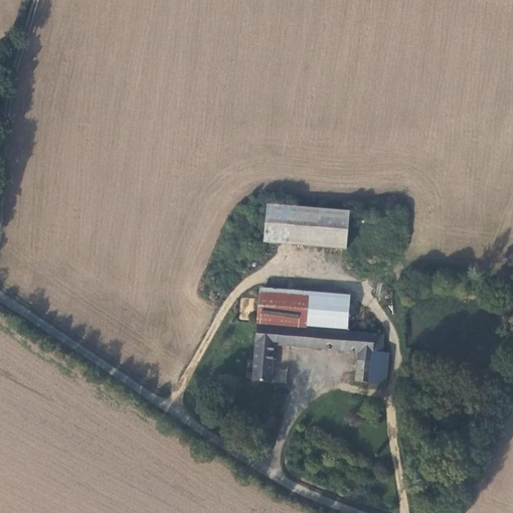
[(348,211),(268,204),(264,241),(346,246),(348,211)]
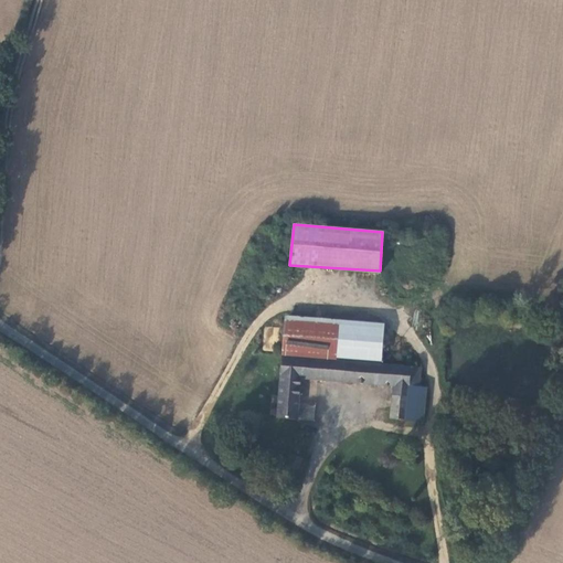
[(336,357),(338,325),(286,321),(283,357),(333,360),(333,356),(336,357)]
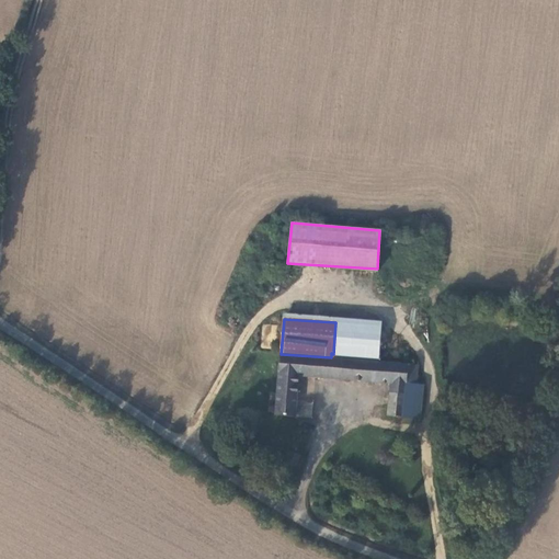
[(333,354),(385,357),(387,326),(335,322),(333,354)]
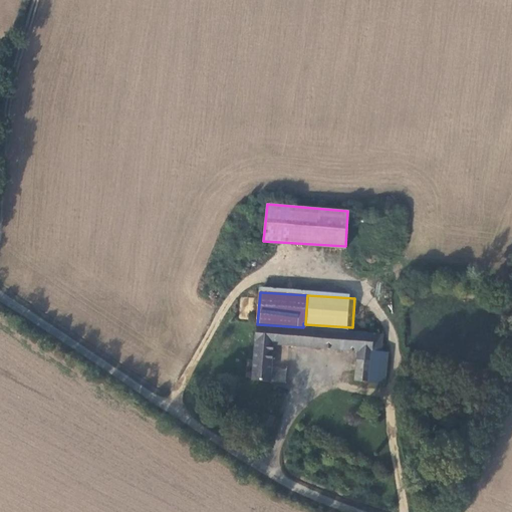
[(352,331),(352,327),(305,324),(303,323),(303,327),(257,324),(254,364),(249,363),(248,372),(252,373),(252,379),(268,380),(269,378),(275,378),(281,374),(282,368),(279,364),(271,364),(273,342),(357,348),(354,378),(368,379),(368,378),(372,351),(381,352),(382,333),(352,331)]
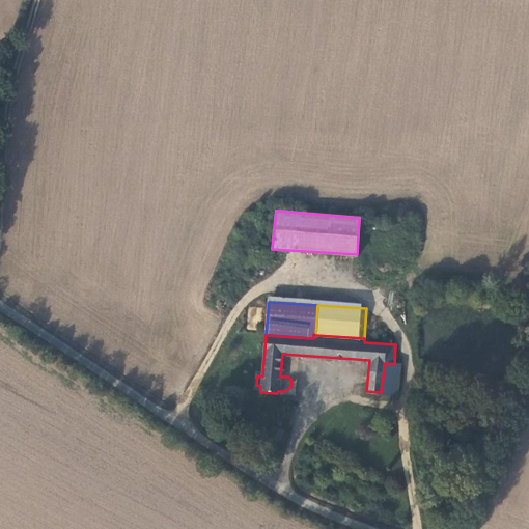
[(398,364),(394,364),(385,363),(381,391),(395,393),(398,364)]
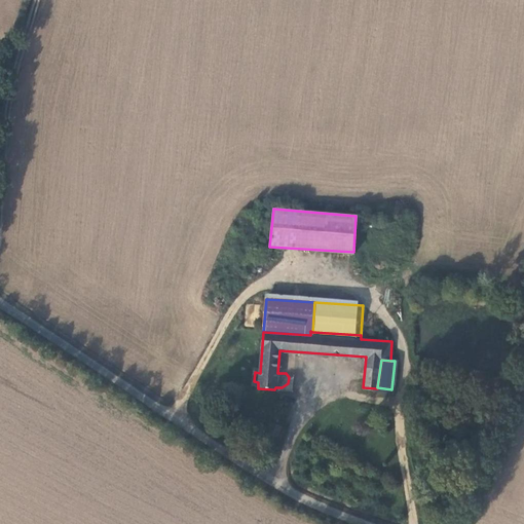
[(277,435),(281,425),(272,421),(269,432),(277,435)]
